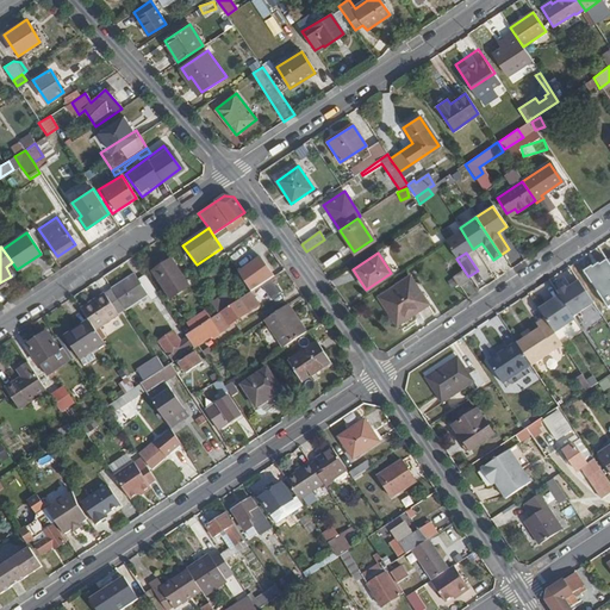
[(190,288),(172,261),(154,273),(170,300),(190,288)]
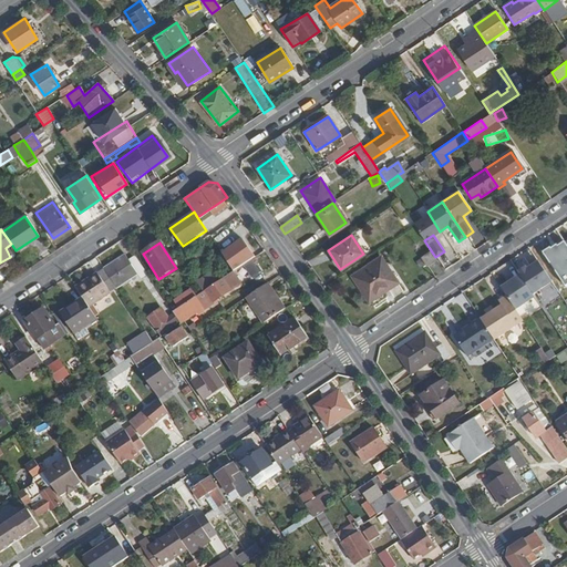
[(433,260),(428,251),(420,256),(425,265),(433,260)]
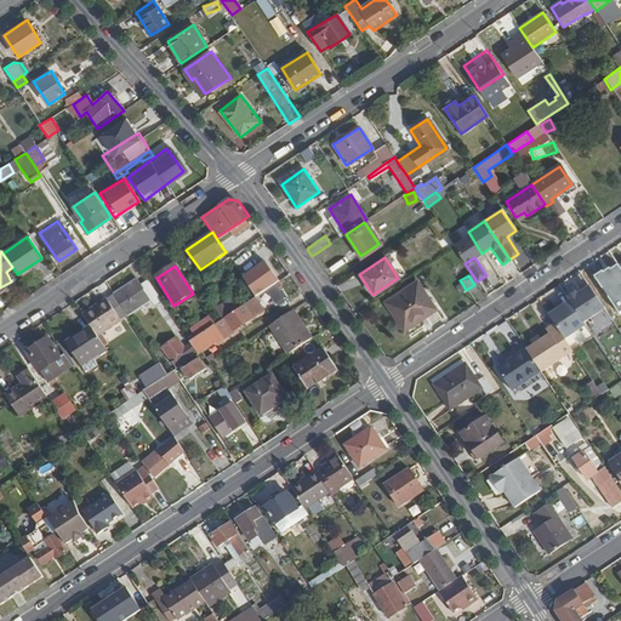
[(269,288),(263,278),(249,288),(255,297),(269,288)]
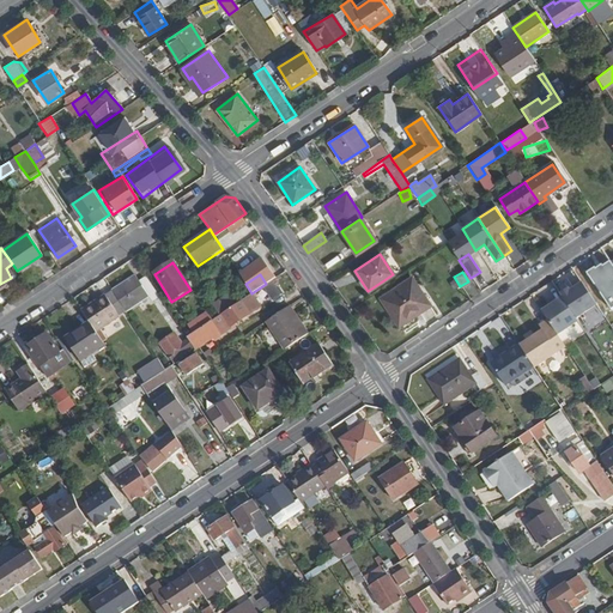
[(149,297),(135,275),(111,291),(126,313),(149,297)]
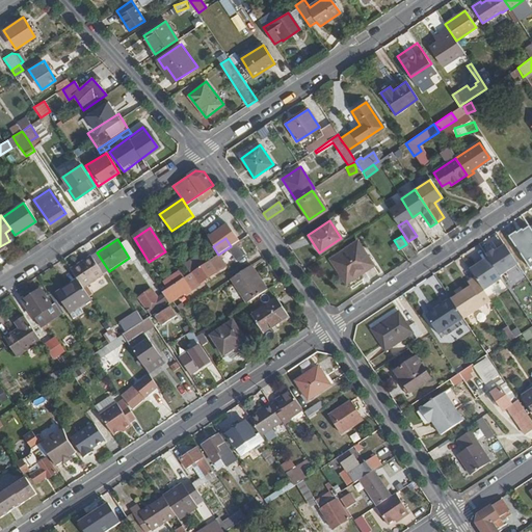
[(368,262),(356,243),(329,260),(339,274),(356,263),(358,268),(368,262)]
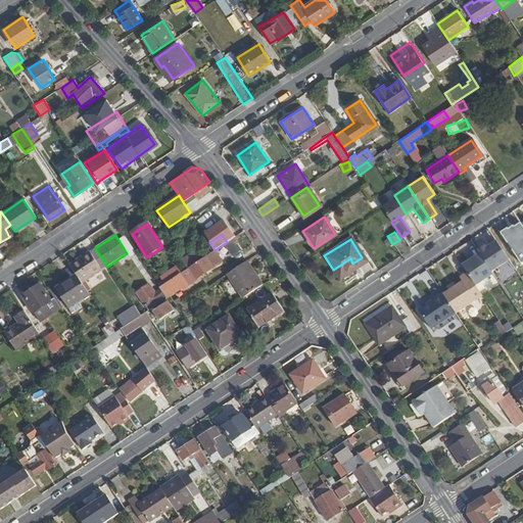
[(224,245),(232,257),(239,252),(232,240),(224,245)]
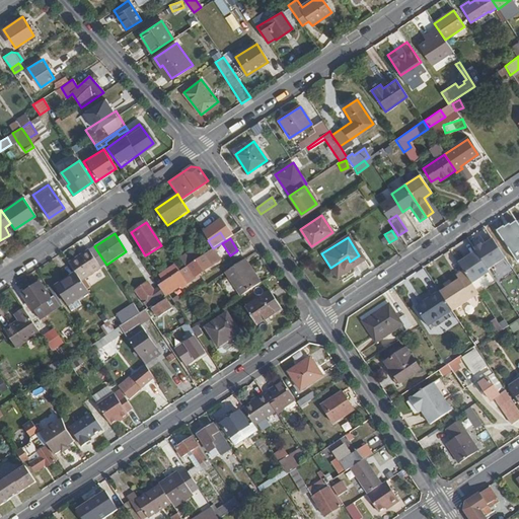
[(506,258),(494,239),(484,246),(482,244),(474,249),(476,252),(487,268),(489,270),(506,258)]
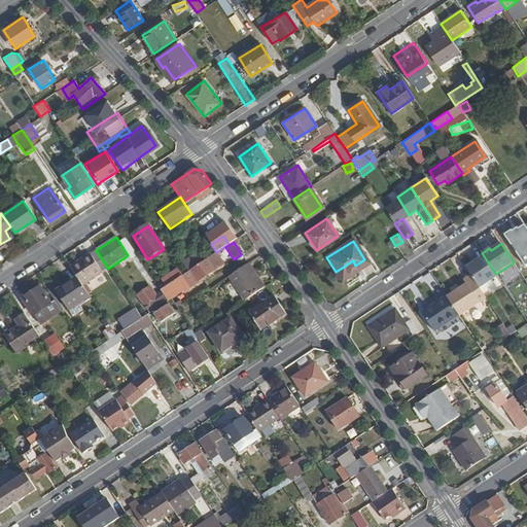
[(103,272),(91,253),(70,267),(77,278),(82,285),(103,272)]
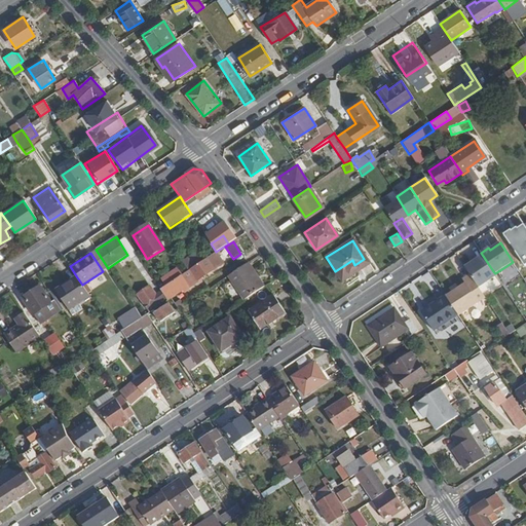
[(493,271),(483,256),(477,260),(475,258),(470,261),(472,264),(465,268),(468,271),(476,284),(493,271)]
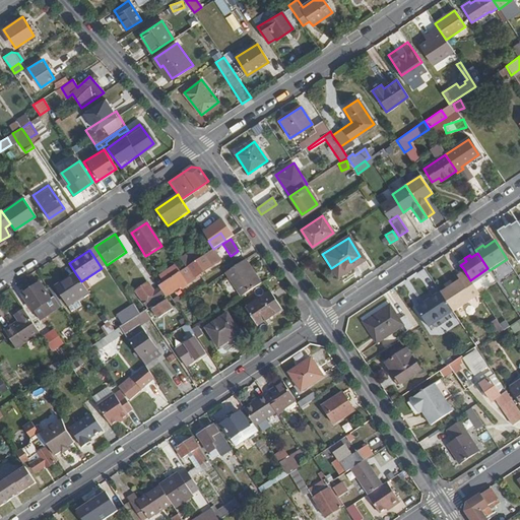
[(196,277),(210,267),(205,259),(207,258),(205,254),(199,258),(185,267),(156,286),(165,298),(186,284),(187,286),(197,279),(196,277)]
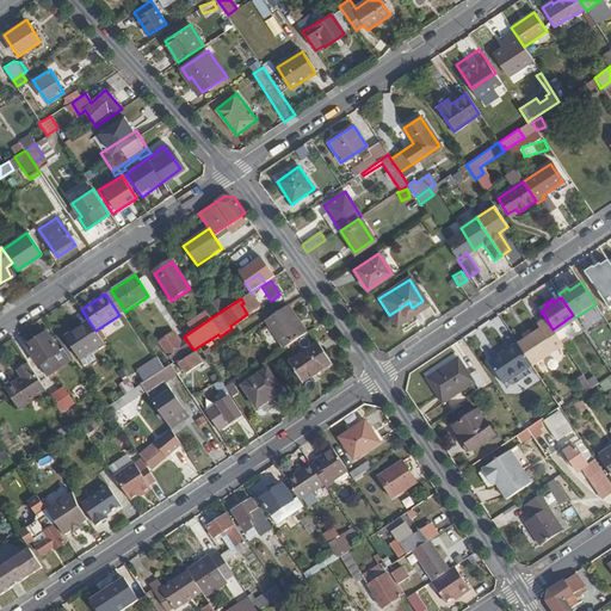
[(217,314),(234,303),(230,298),(214,309),(217,314)]
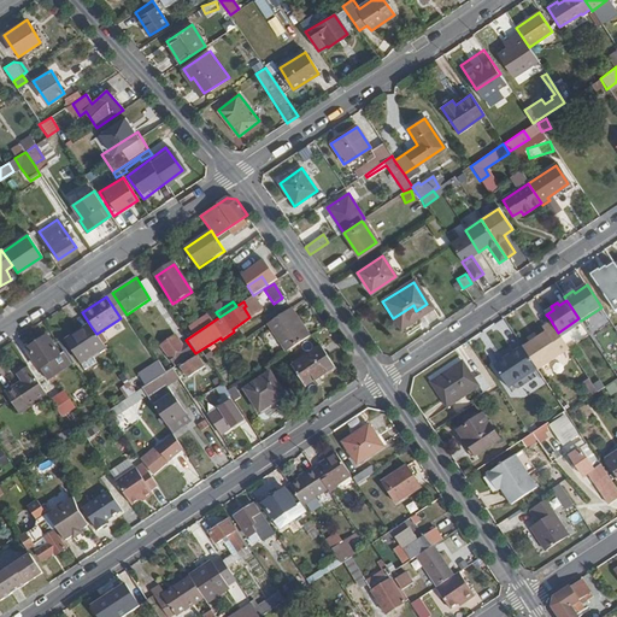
[(310,338),(291,309),(266,325),(285,353),(310,338)]
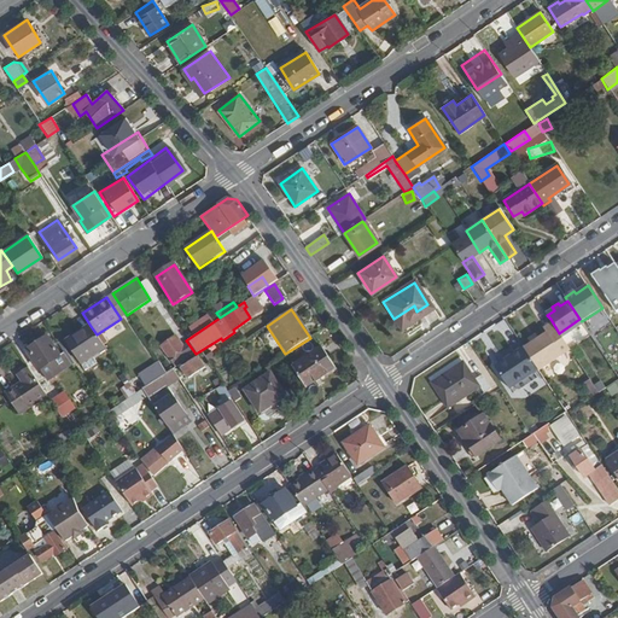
[(559,333),(551,319),(542,325),(546,330),(523,344),(524,347),(537,367),(567,345),(559,333)]
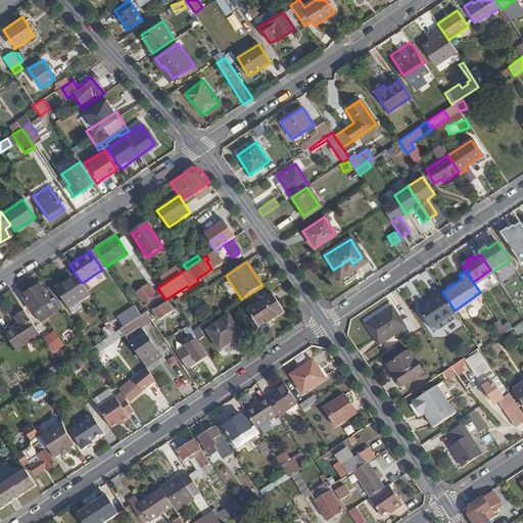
[(82,283),(77,276),(56,290),(67,307),(89,294),(82,283)]
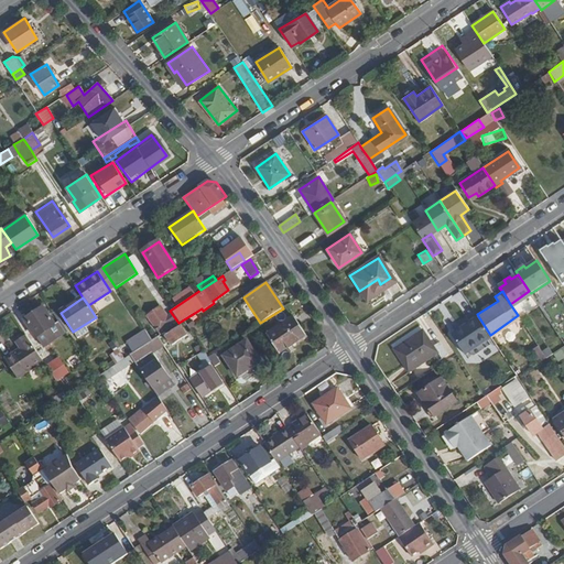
[(54,325),(43,307),(23,321),(35,338),(35,337),(42,348),(64,334),(57,323),(54,325)]
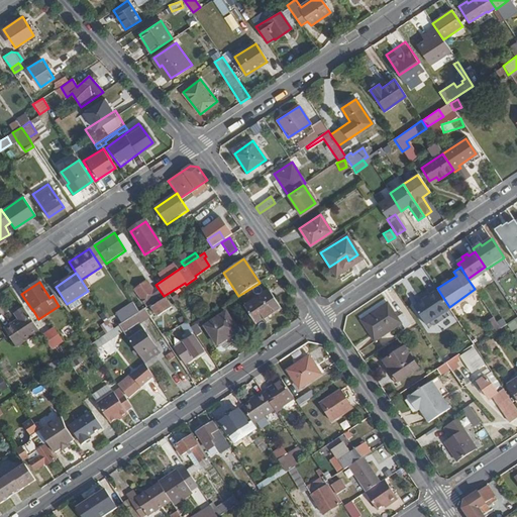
[(144,306),(162,296),(157,289),(151,292),(145,283),(134,290),(144,306)]
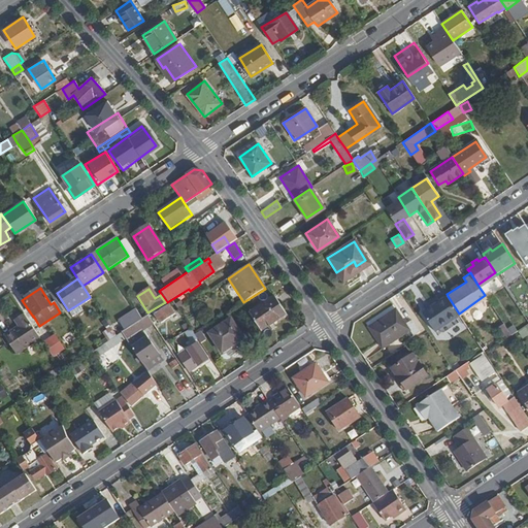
[(459,314),(448,296),(423,312),(435,331),(460,315),(459,314)]
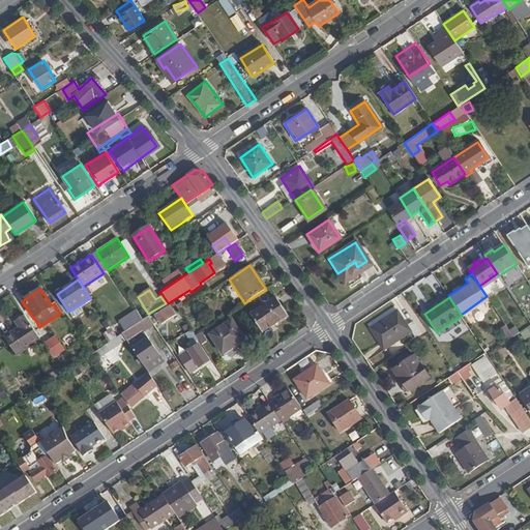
[(261,332),(287,317),(276,299),(251,316),(261,332)]
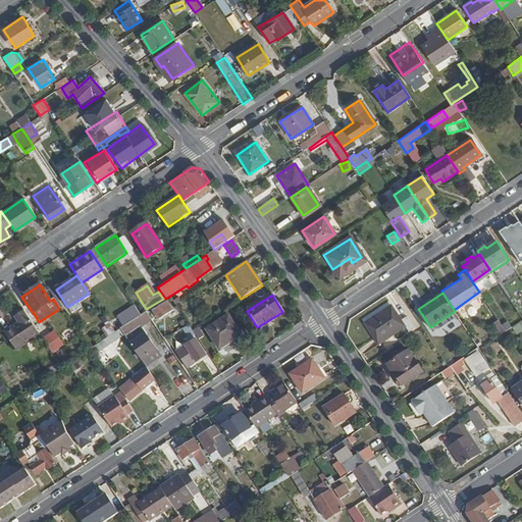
[(181,304),(177,297),(172,300),(177,307),(181,304)]
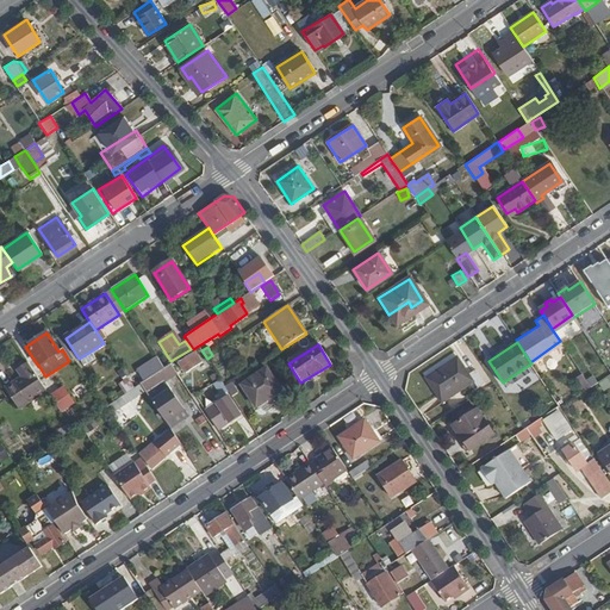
[(201,363),(193,349),(170,365),(175,372),(181,368),(185,374),(201,363)]
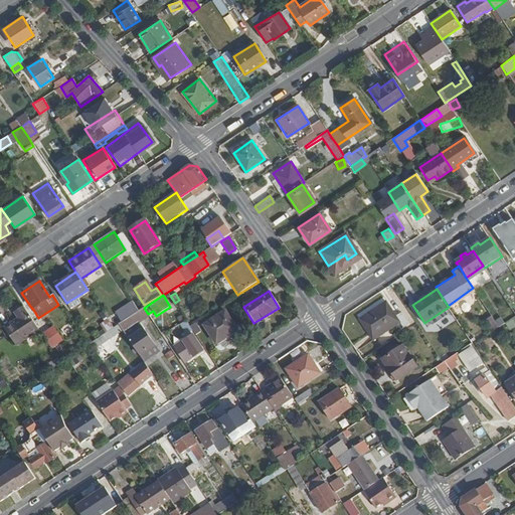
[(195,319),(182,298),(179,300),(175,303),(188,324),(195,319)]
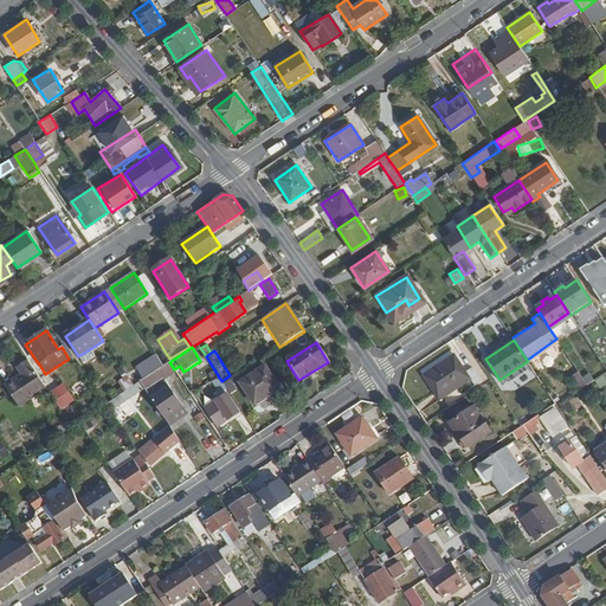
[(482,380),(471,365),(465,369),(455,354),(423,375),(440,400),(471,379),(476,385),(482,380)]
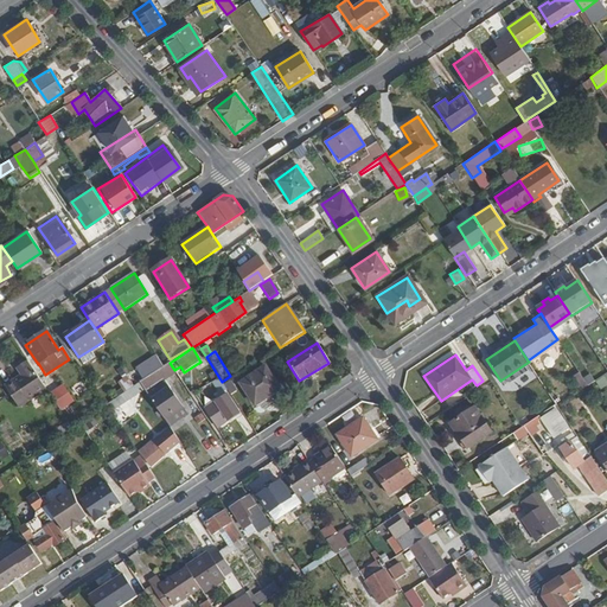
[(45,390),(26,362),(16,369),(21,378),(6,389),(18,407),(45,390)]
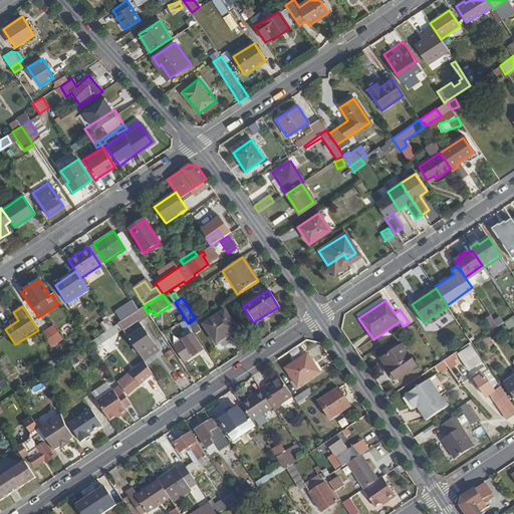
[(238,330),(225,311),(204,325),(217,344),(238,330)]
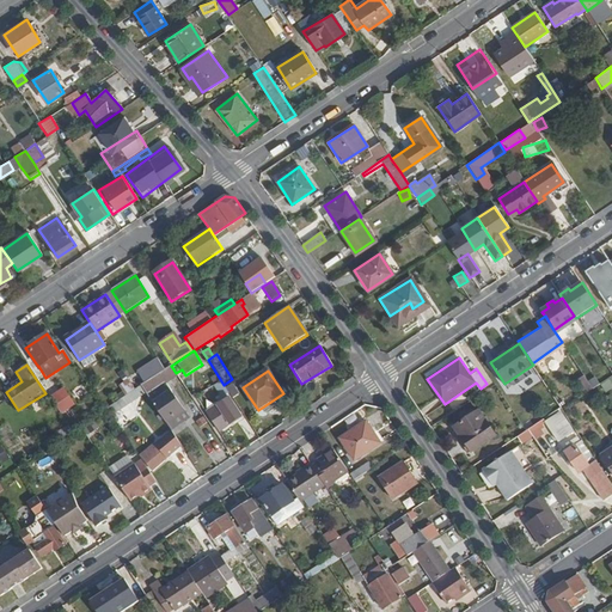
[(593,390),(583,375),(575,381),(585,396),(593,390)]
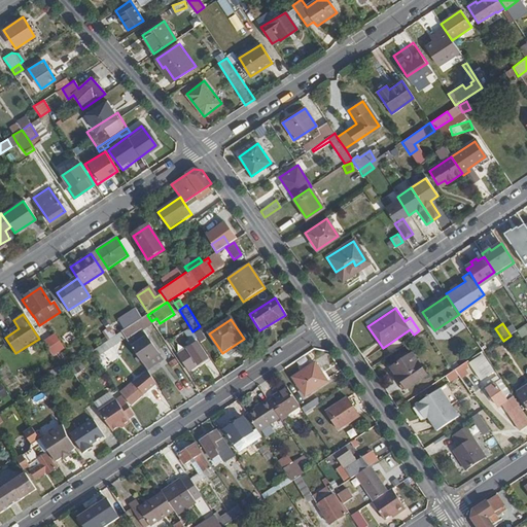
[(526,323),(516,329),(521,338),(526,334),(526,323)]
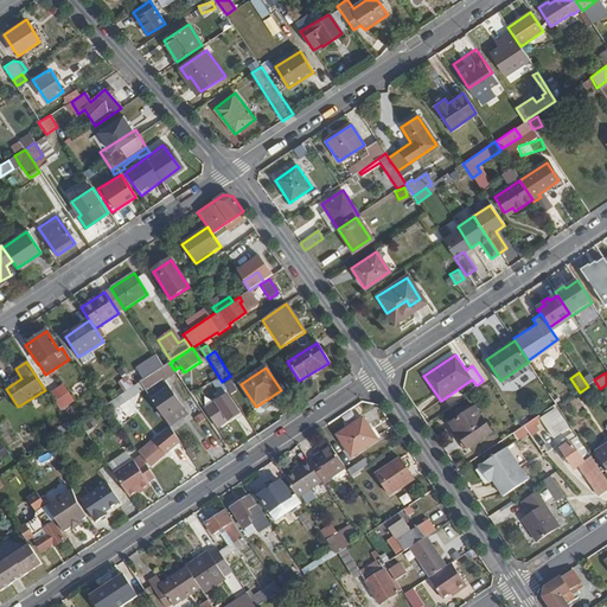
[(116,407),(145,389),(140,382),(107,404),(121,425),(126,421),(116,407)]
